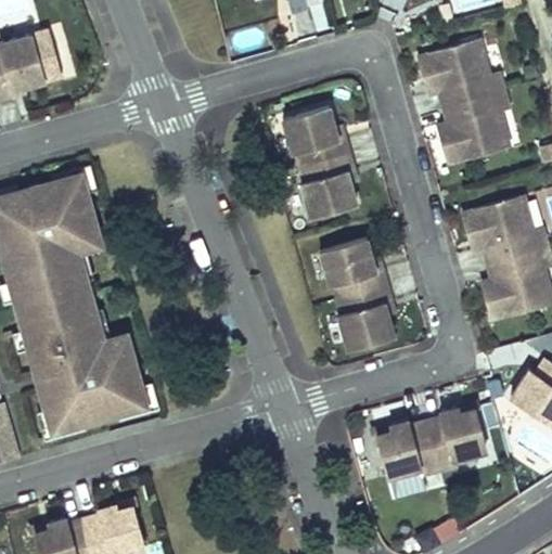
[(47,80),(34,35),(1,43),(2,47),(0,47),(0,100),(0,101),(17,95),(15,90),(26,87),(47,80)]
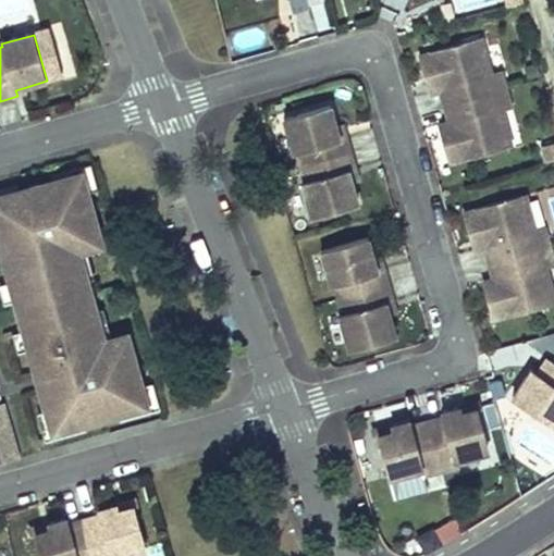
[(446,107),(495,93),(491,77),(493,76),(493,75),(483,39),(421,57),(429,86),(442,83),(444,88),(442,89),(446,107)]
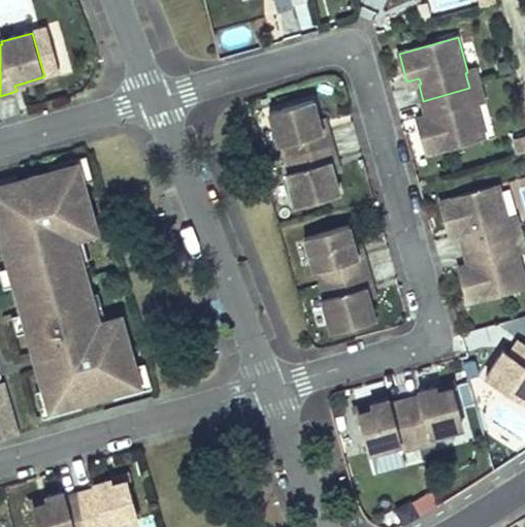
[(469,88),(481,85),(476,68),(467,71),(467,72),(465,73),(469,88)]
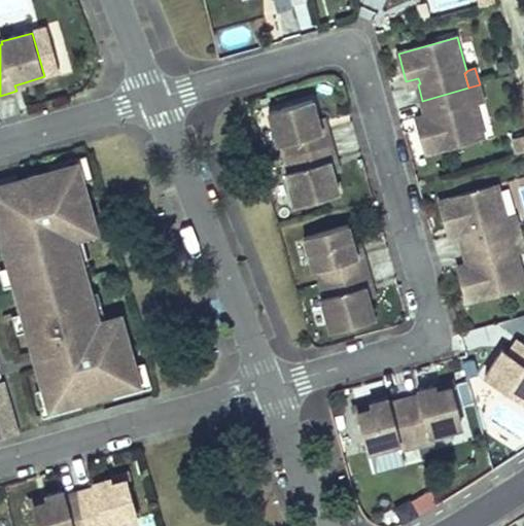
[(418,78),(406,81),(408,88),(418,85),(418,84),(420,83),(418,78)]
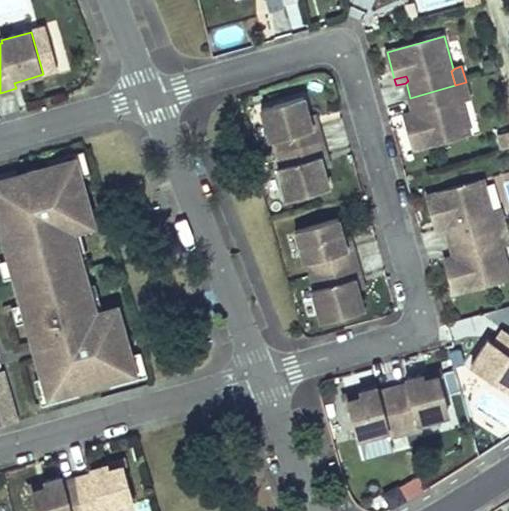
[(24,80),(14,83),(16,88),(25,86),(24,80)]
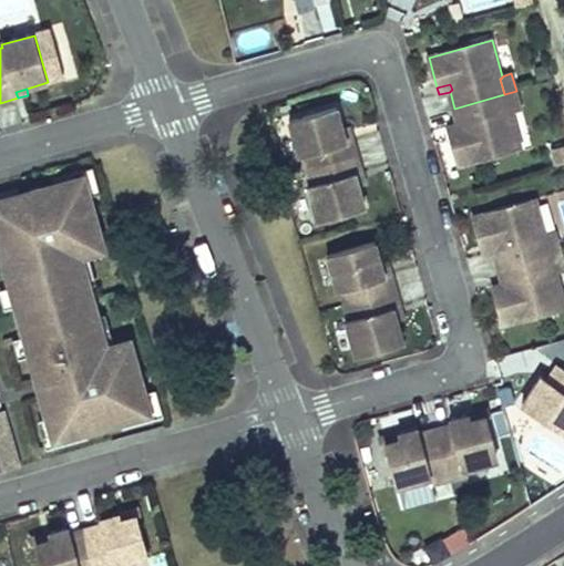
[(516,91),(504,94),(510,111),(511,111),(511,112),(521,109),(516,91)]
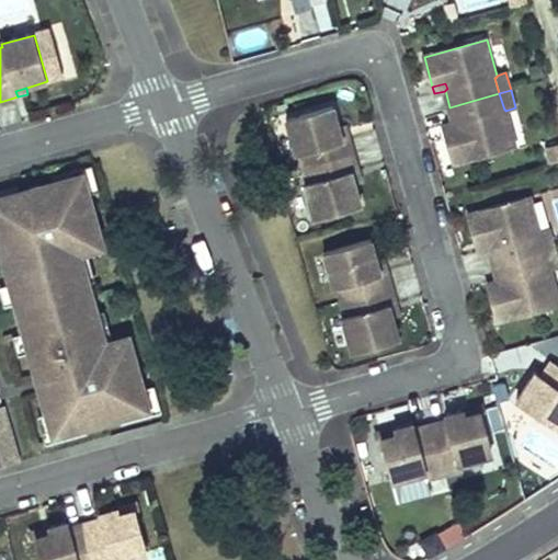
[(499,93),(450,107),(454,124),(455,125),(457,125),(459,130),(445,134),(454,164),(516,147),(505,111),(505,110),(504,110),(499,93)]
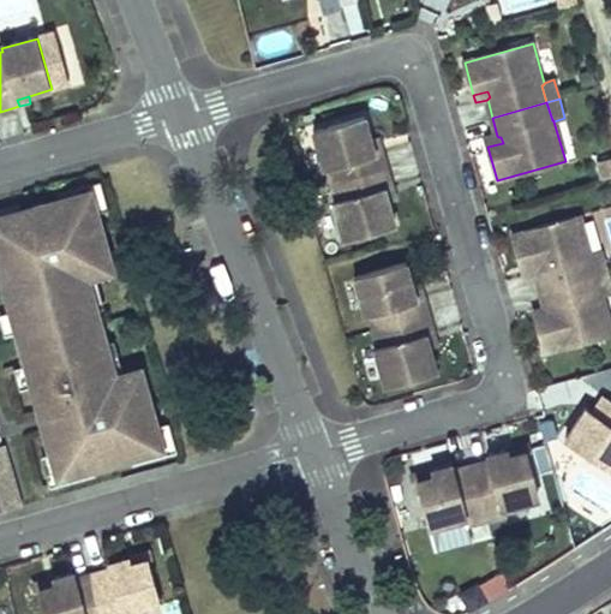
[(333,184),(388,170),(383,150),(376,153),(372,141),(366,118),(315,132),(325,168),(329,167),(333,184)]
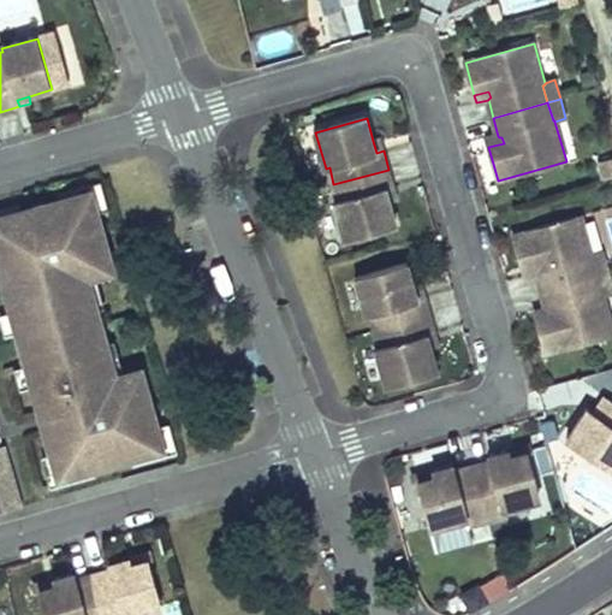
[(498,136),(487,140),(488,147),(504,143),(501,137),(499,137),(498,136)]
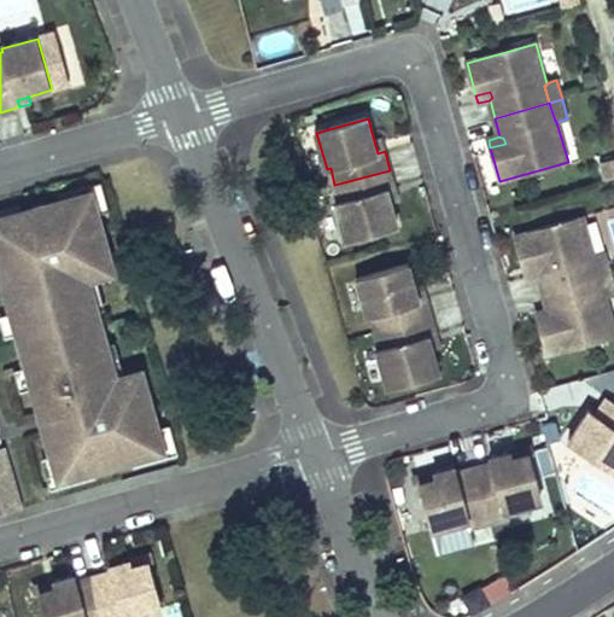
[(381,140),(374,141),(378,153),(385,151),(381,140)]
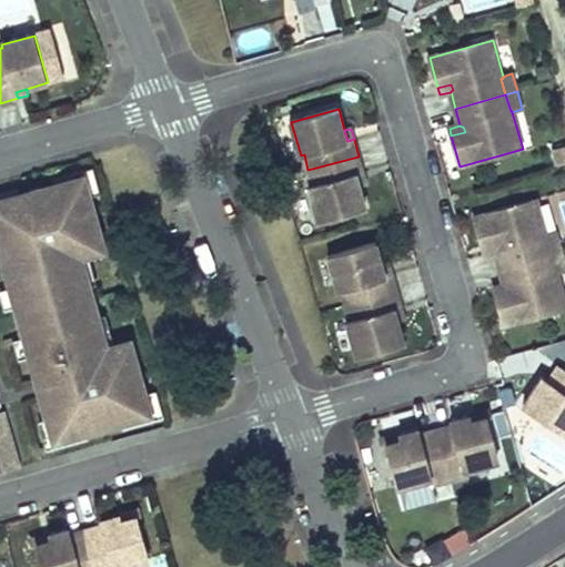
[(359,157),(308,170),(312,186),(310,188),(319,221),(365,208),(360,185),(357,175),(363,173),(359,157)]
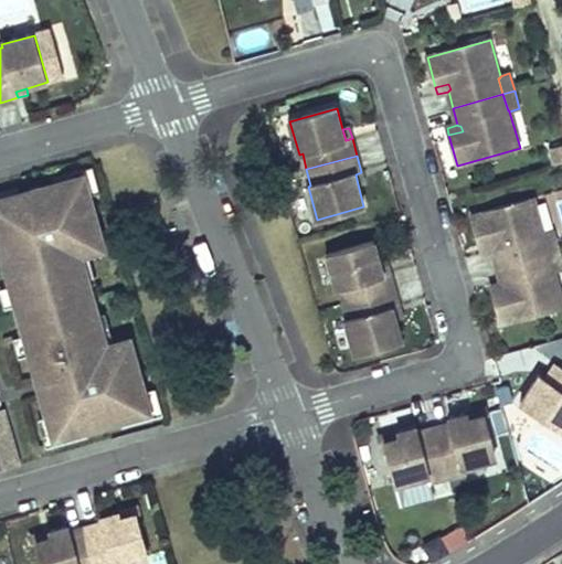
[(94,167),(55,178),(56,183),(85,176),(91,195),(102,192),(94,167)]
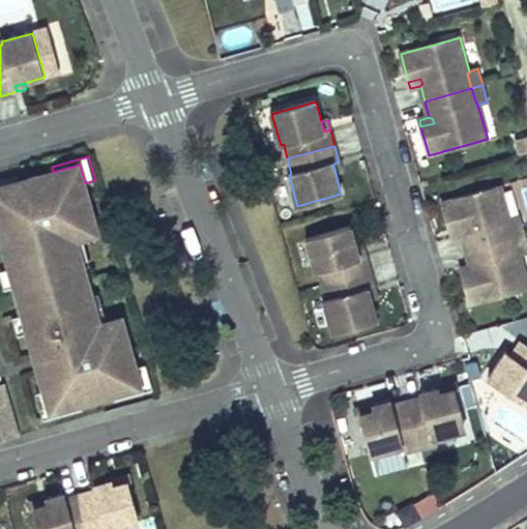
[(339,162),(333,164),(335,173),(342,172),(339,162)]
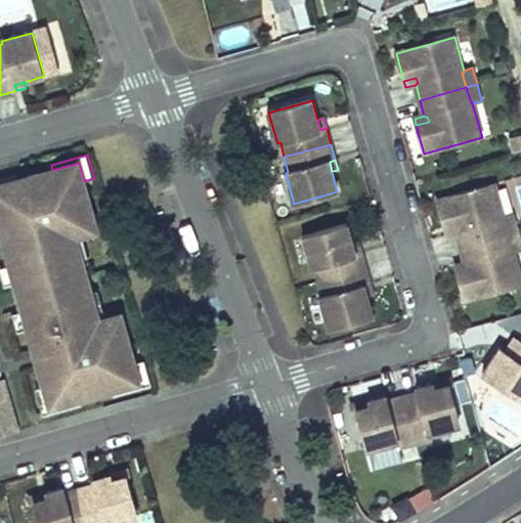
[(135,363),(132,352),(124,354),(117,329),(99,334),(88,294),(81,264),(70,225),(86,220),(79,195),(87,193),(79,163),(52,170),(19,179),(0,184),(0,223),(2,230),(4,241),(11,266),(16,282),(16,285),(26,281),(33,308),(24,310),(25,312),(29,329),(36,354),(39,365),(44,381),(46,381),(47,386),(53,406),(81,398),(114,389),(140,382),(135,363)]
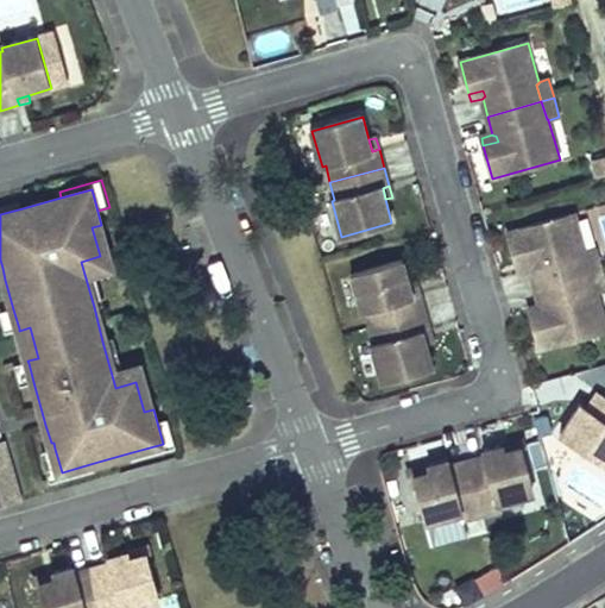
[(0,214),(23,208),(21,202),(0,207),(0,214)]
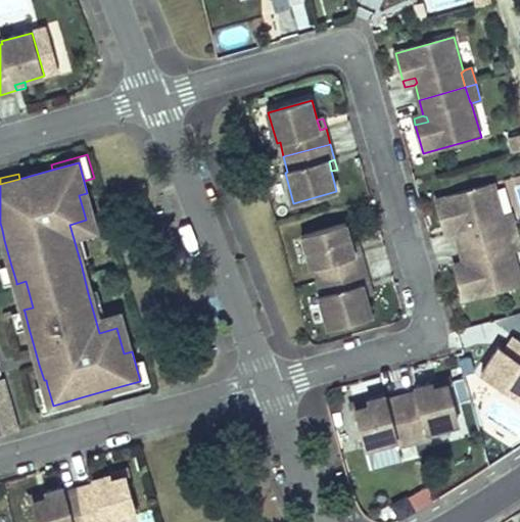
[(460,248),(506,235),(502,220),(504,219),(504,218),(494,184),(436,200),(444,229),(457,225),(458,231),(456,232),(456,233),(460,248)]
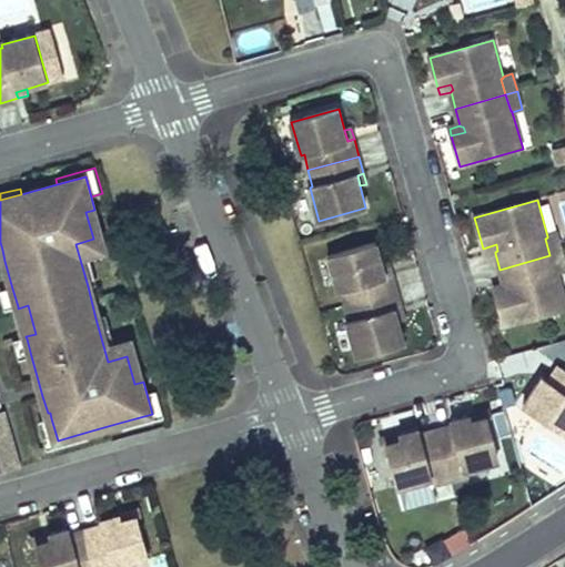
[(107,250),(94,210),(86,212),(93,239),(76,244),(88,286),(98,284),(90,254),(107,250)]
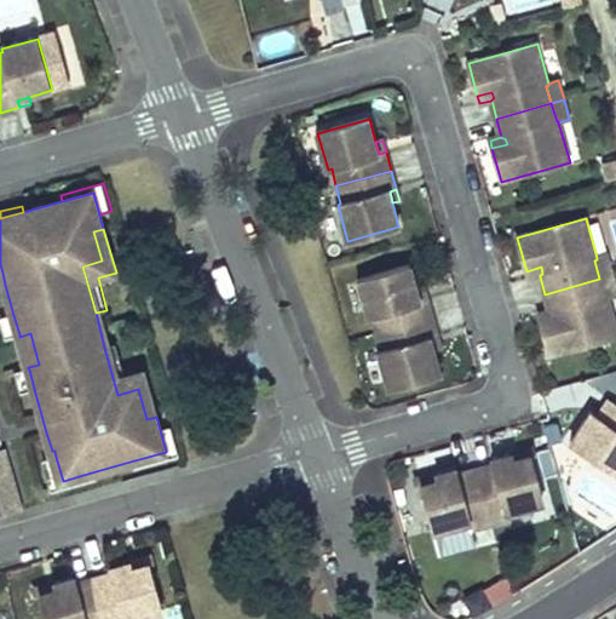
[(599,279),(612,275),(608,256),(597,258),(597,259),(594,261),(599,279)]
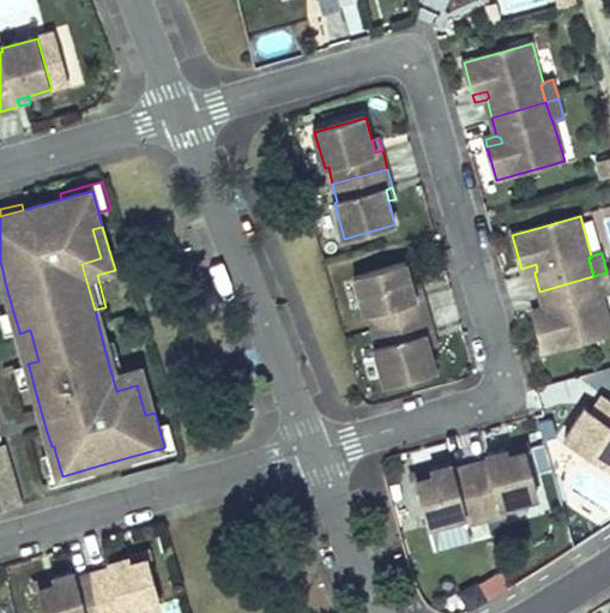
[(374,330),(428,314),(423,296),(416,298),(406,264),(355,277),(364,313),(369,313),(374,330)]
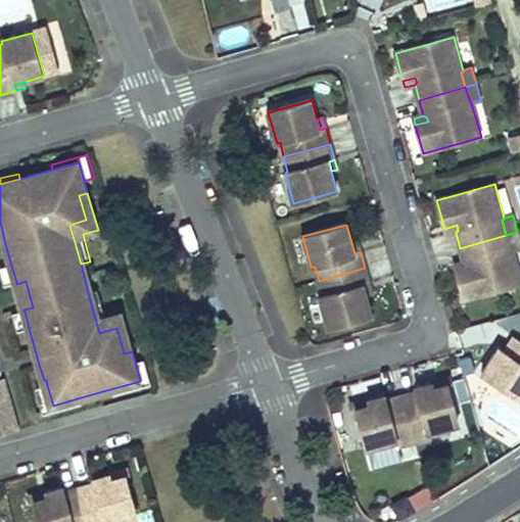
[(457,225),(444,229),(445,235),(456,233),(456,232),(458,231),(457,225)]
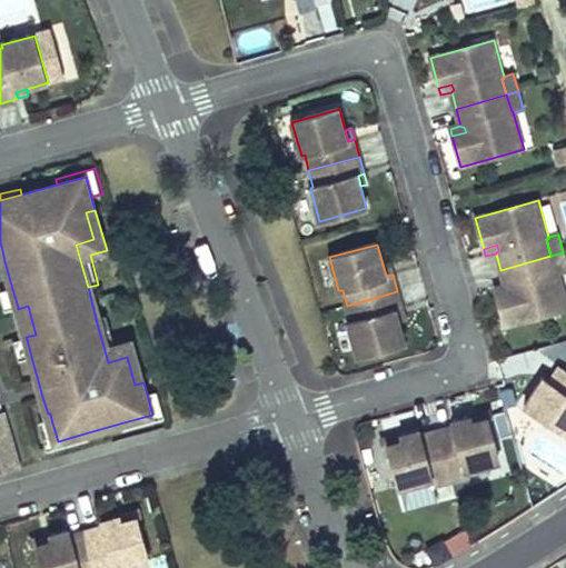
[(563,252),(550,256),(556,272),(558,272),(558,273),(565,271),(565,259),(563,252)]
